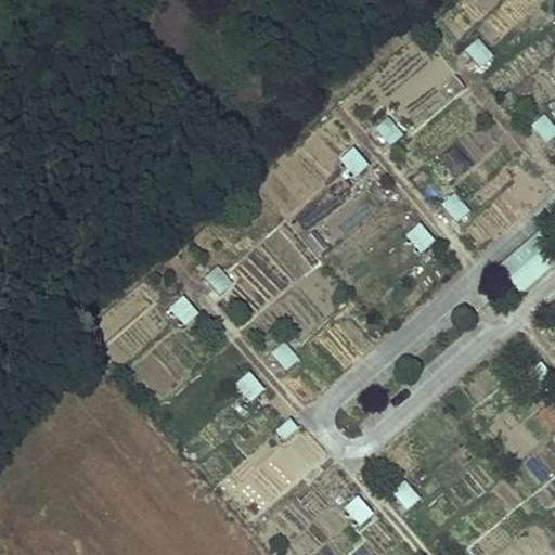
[(479,75),(495,62),(477,40),(461,53),(479,75)]
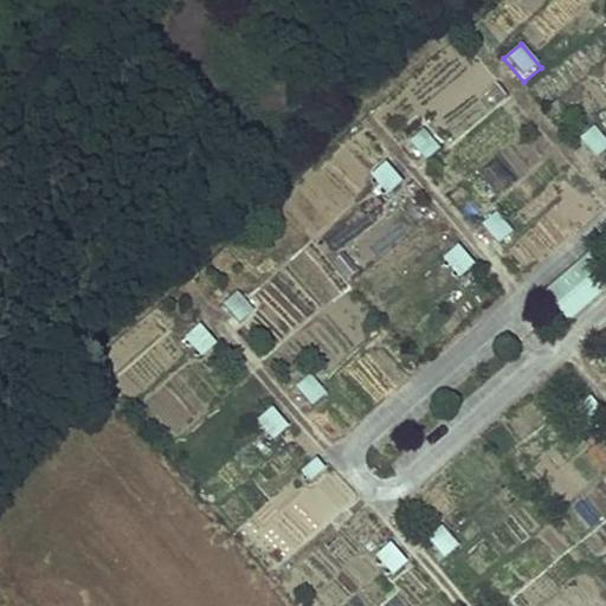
[(577,142),(598,160),(605,149),(605,139),(591,126),(577,142)]
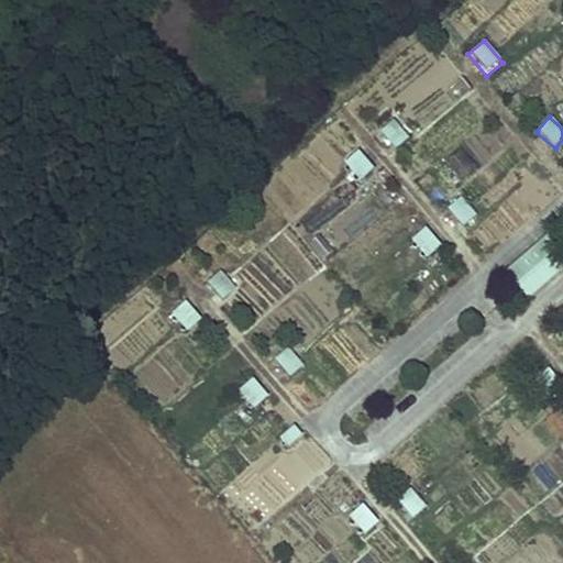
[(375,140),(397,153),(408,135),(386,121),(375,140)]
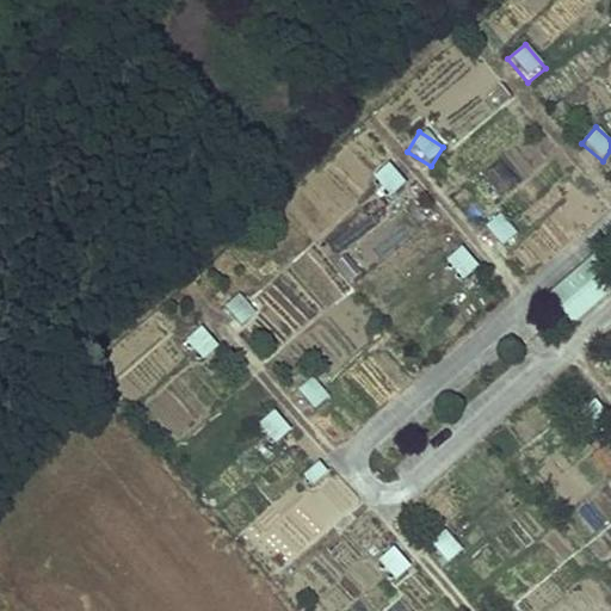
[(388,196),(405,184),(388,164),(372,176),(388,196)]
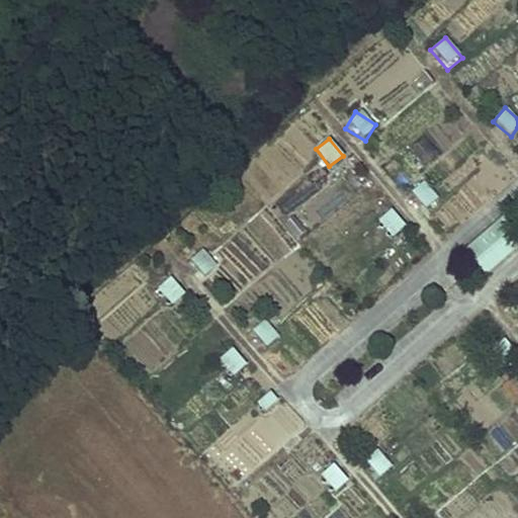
[(408,194),(424,211),(437,199),(422,182),(408,194)]
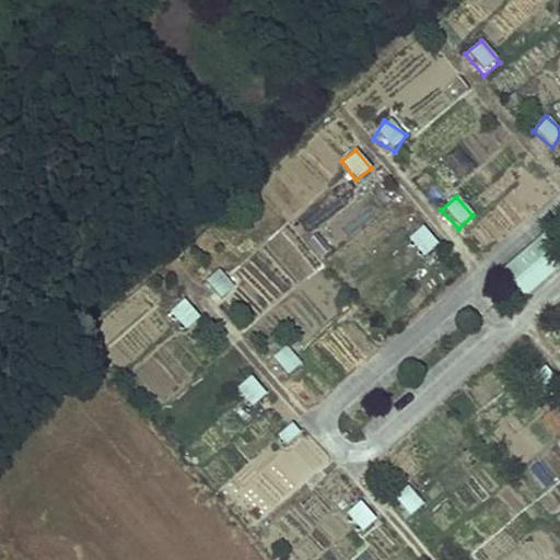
[(407,237),(421,258),(436,247),(422,226),(407,237)]
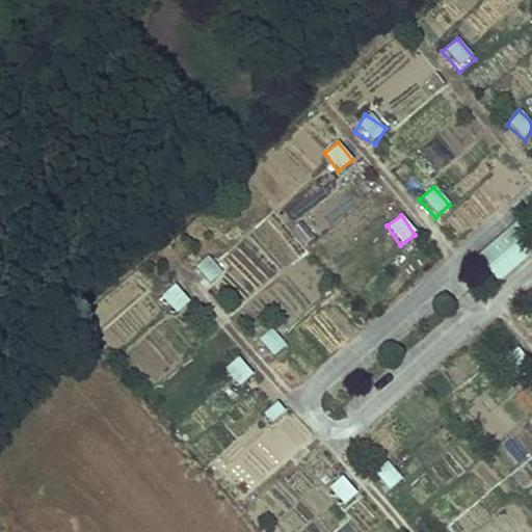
[(531,253),(513,227),(475,255),(496,282),(531,255),(531,253)]
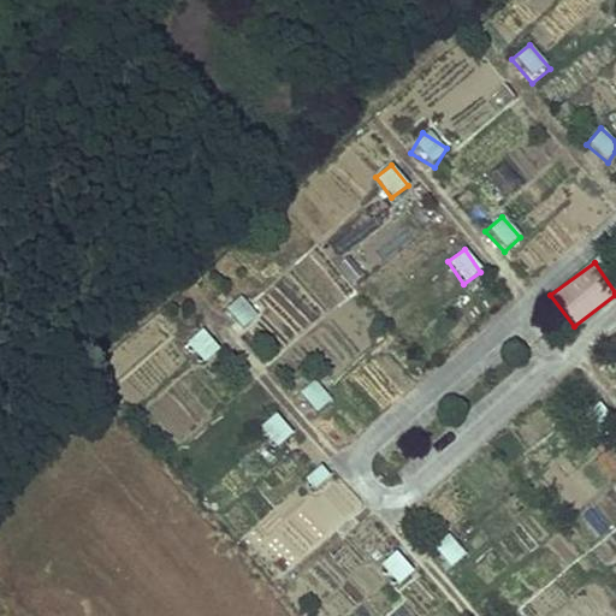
[(242,333),(260,319),(241,296),(223,312),(242,333)]
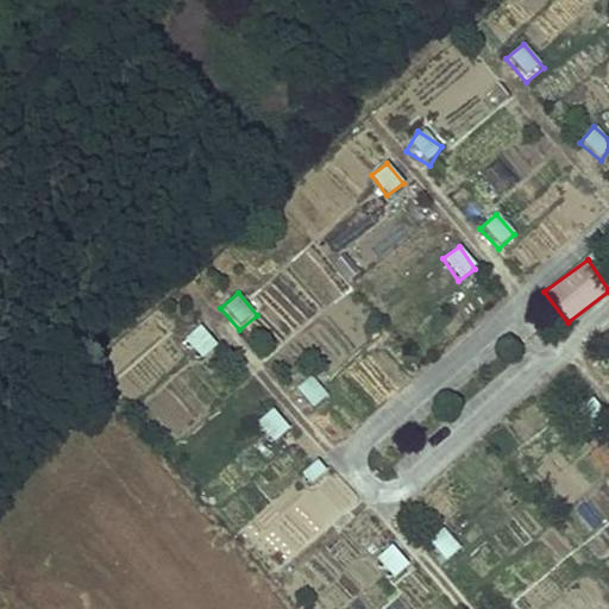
[(196,327),(183,344),(203,359),(217,343),(196,327)]
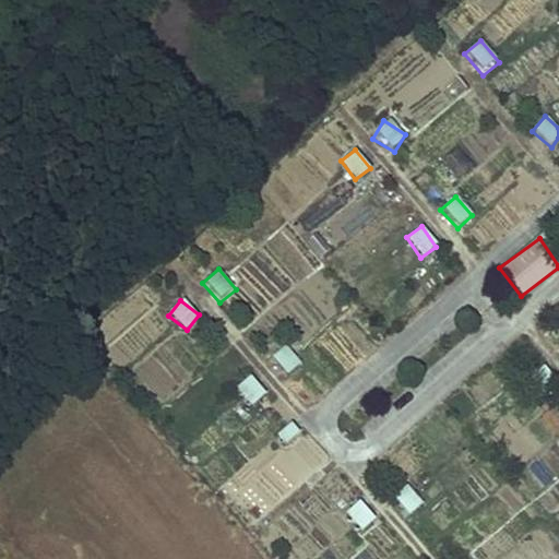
[(286,377),(300,364),(285,346),(270,359),(286,377)]
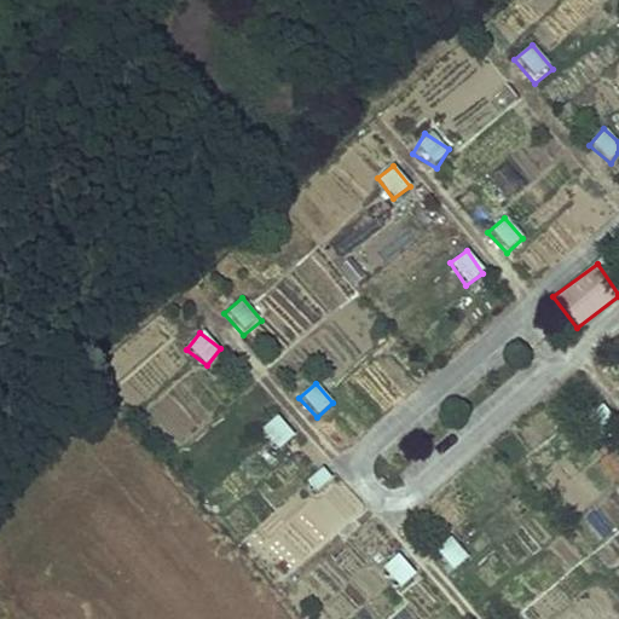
[(272,449),(291,440),(282,417),(262,426),(272,449)]
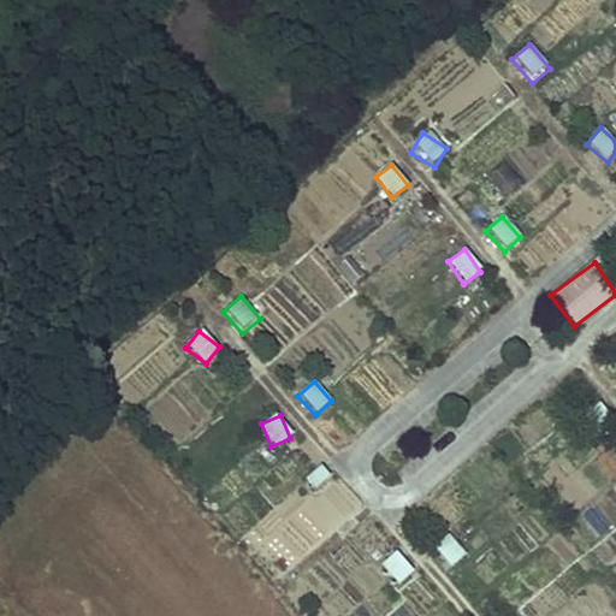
[(454,537),(434,546),(446,568),(466,558),(454,537)]
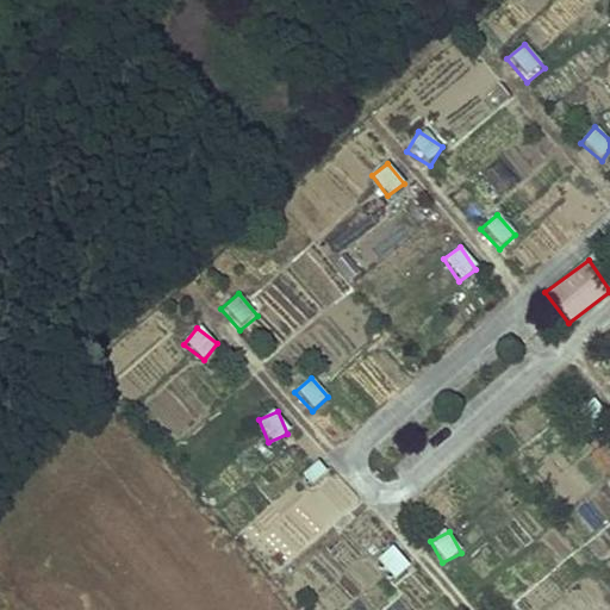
[(393,580),(409,568),(393,547),(378,559),(393,580)]
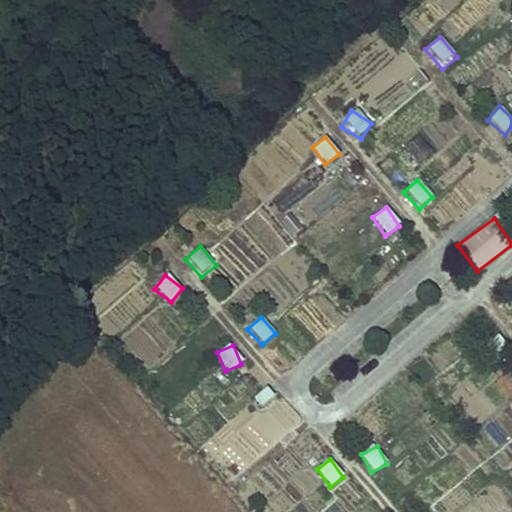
All buildings are outlined.
